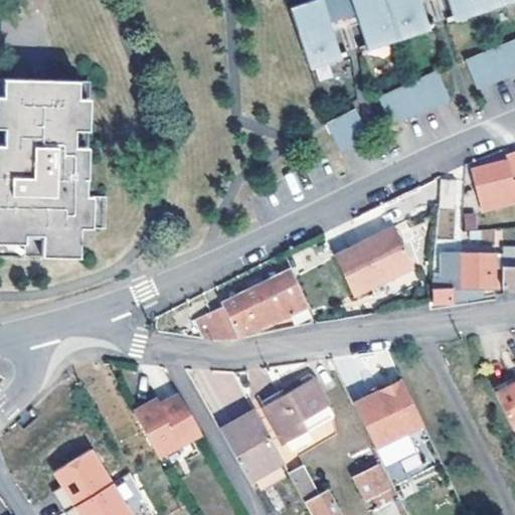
[(427,23),(419,0),(311,0),(290,7),(310,68),(330,61),(328,56),(340,52),(329,22),(356,14),(366,43),(377,40),(379,45),(417,32),(415,27),(427,23)]
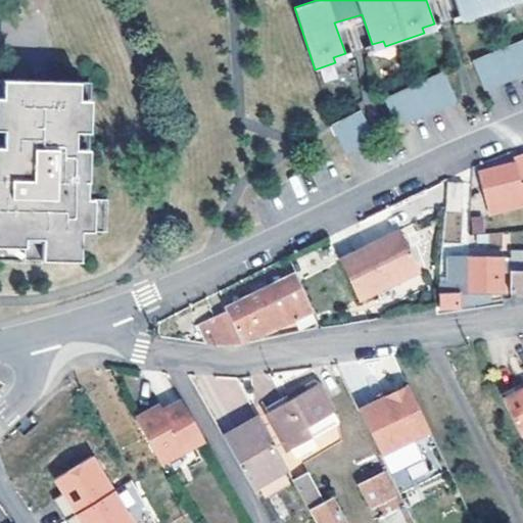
[(455,0),(460,15),(472,10),(473,15),(512,3),(511,0),(455,0)]
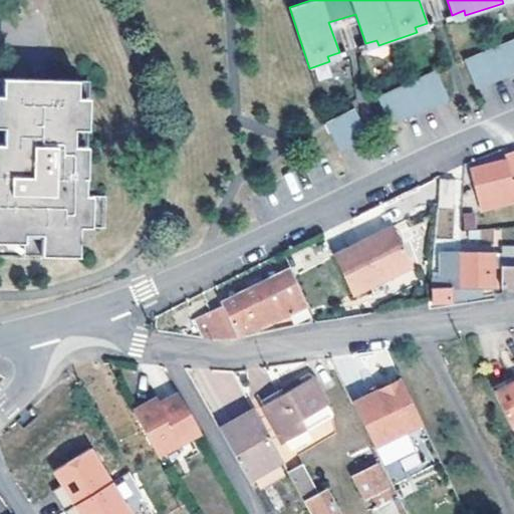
[(452,15),(453,19),(465,15),(464,10),(452,15)]
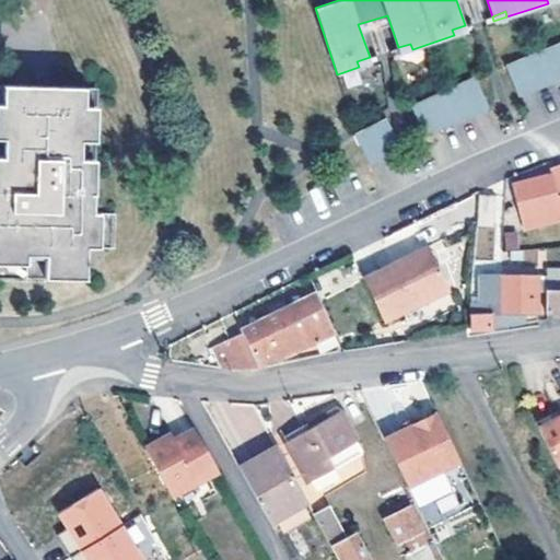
[(452,30),(454,35),(467,31),(465,25),(452,30)]
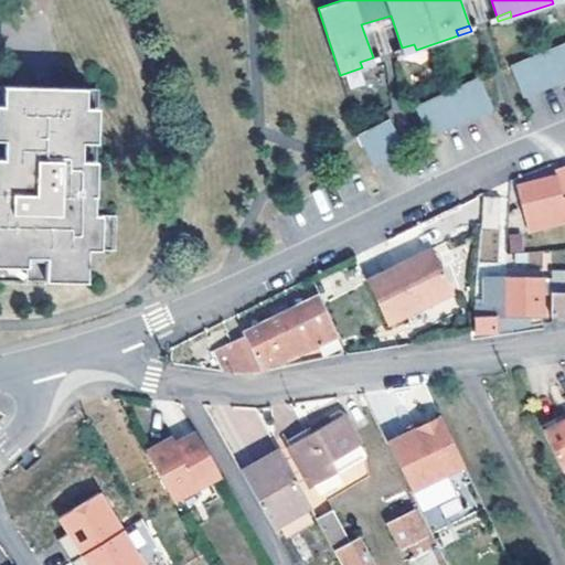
[(564,43),(510,66),(523,97),(564,80),(564,43)]
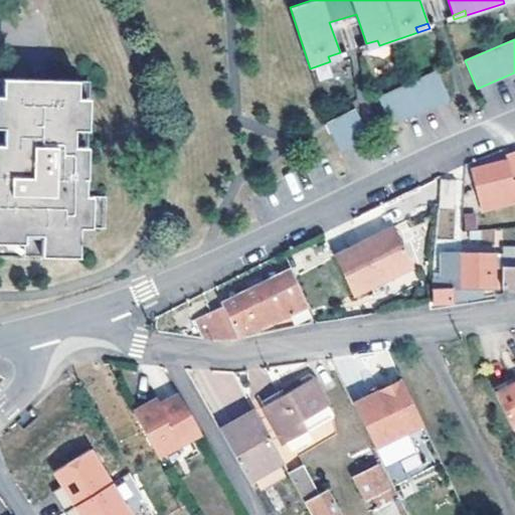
[(377,40),(366,43),(367,49),(379,45),(377,40)]
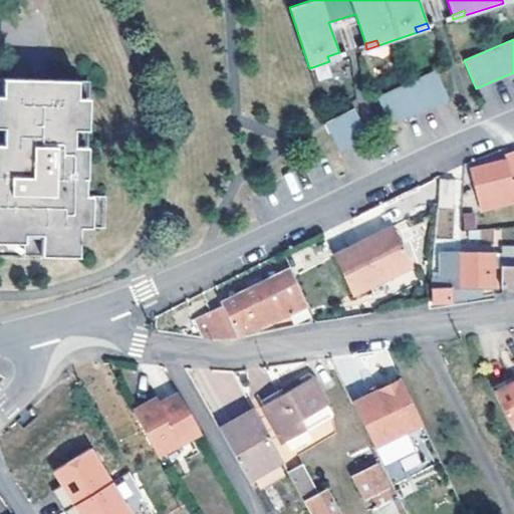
[(327,56),(329,61),(340,58),(339,52),(327,56)]
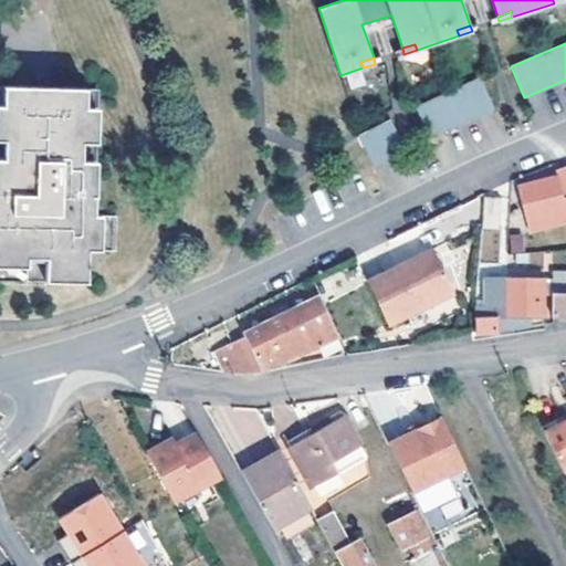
[(416,107),(430,138),(494,108),(481,79),(416,107)]
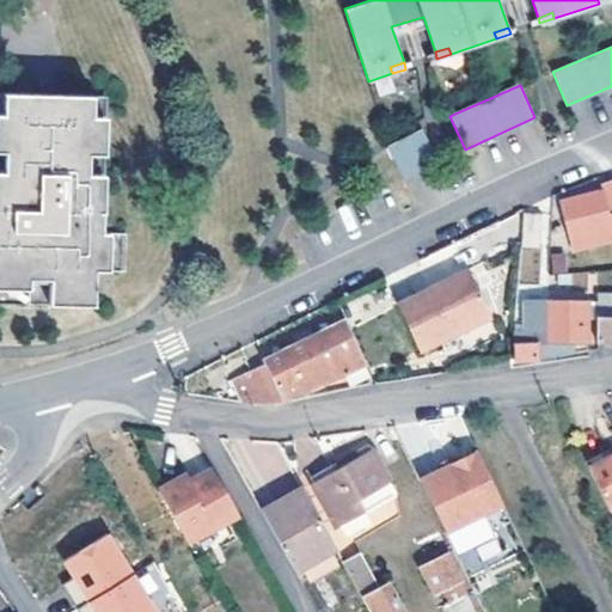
[(0,305),(96,308),(97,273),(123,273),(124,237),(104,236),(104,214),(102,214),(104,98),(67,98),(36,97),(0,96),(0,305)]
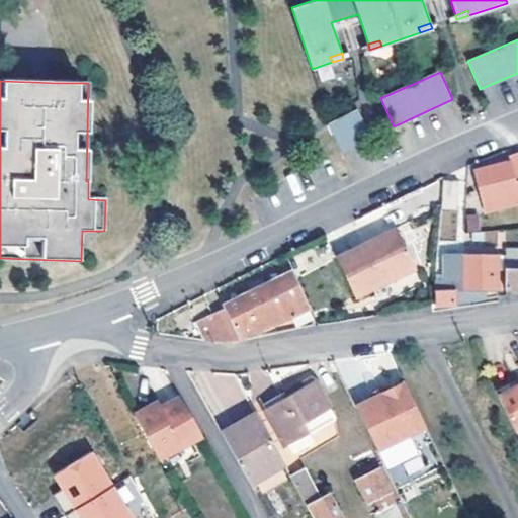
[(328,124),(342,153),(371,138),(357,110),(328,124)]
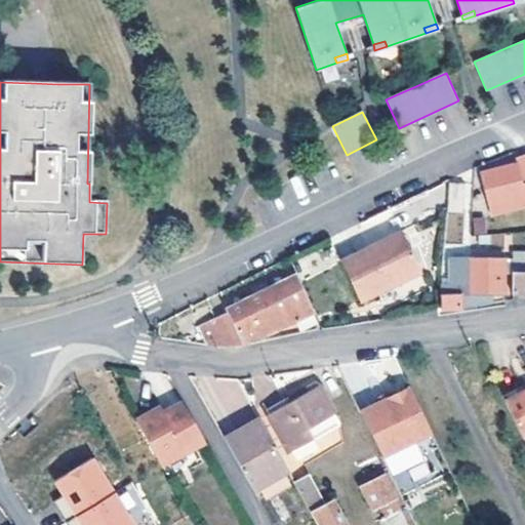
[(490,206),(524,196),(524,158),(521,160),(521,162),(523,167),(516,170),(514,165),(483,174),(490,206)]
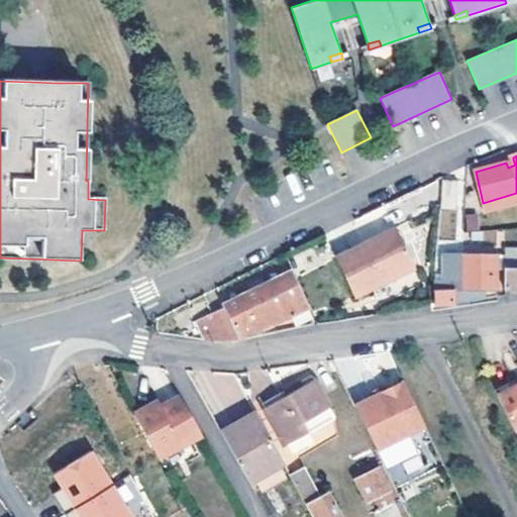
[(441,184),(440,211),(456,213),(458,185),(441,184)]
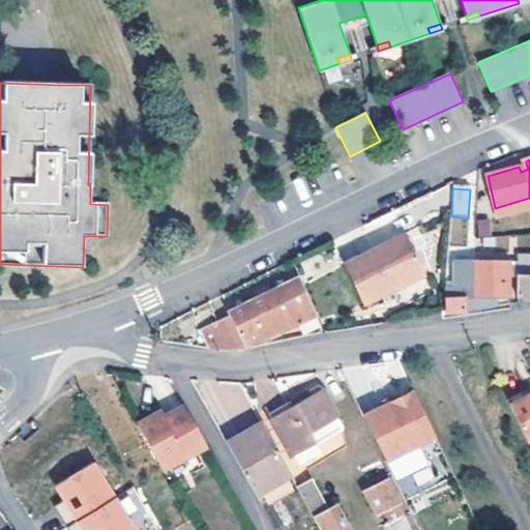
[(444,189),(414,198),(418,213),(448,205),(444,189)]
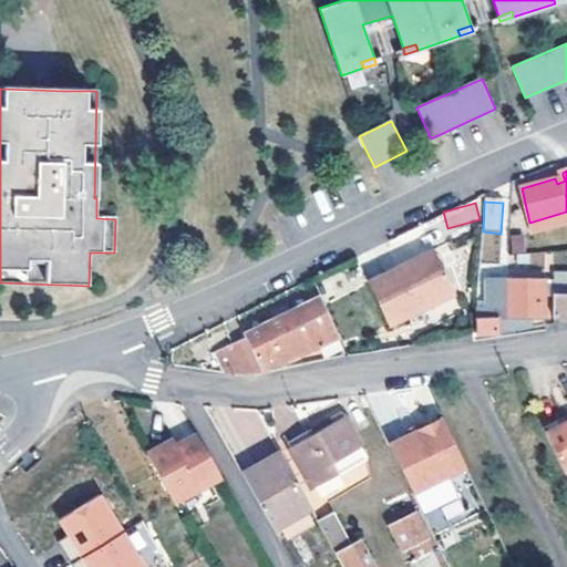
[(533,235),(566,225),(566,212),(529,223),(533,235)]
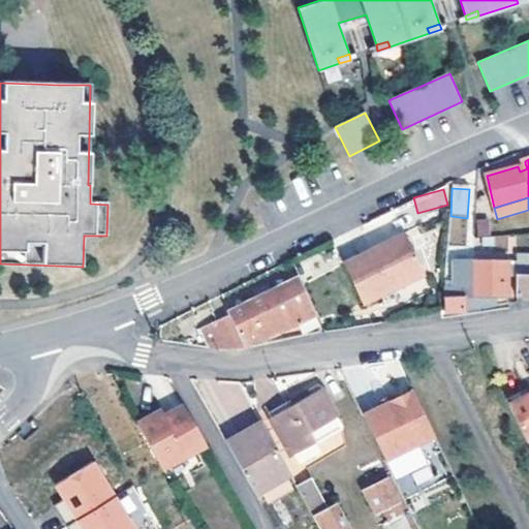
[(506,247),(506,236),(490,237),(489,218),(477,219),(479,248),(506,247)]
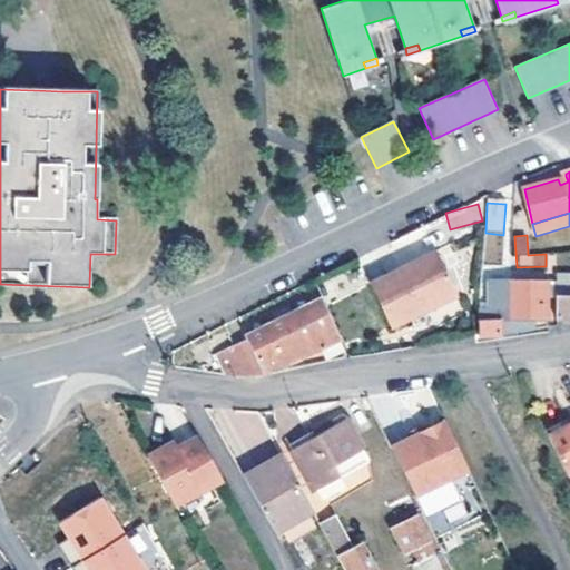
[(436,255),(373,284),(393,330),(459,301),(436,255)]
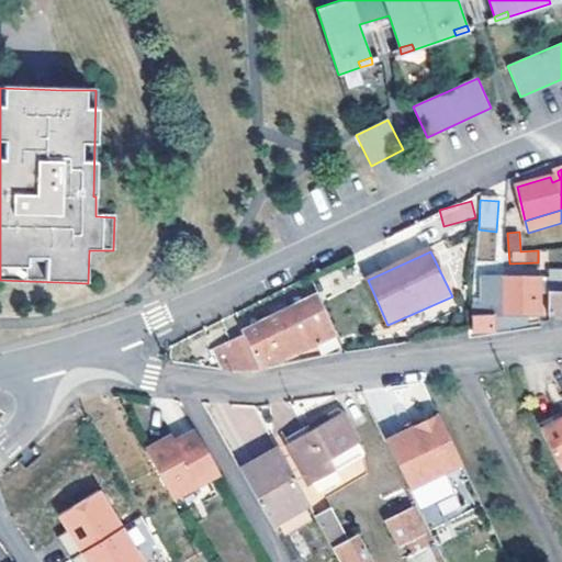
[(549,316),(551,316),(561,315),(561,269),(549,269),(549,316)]
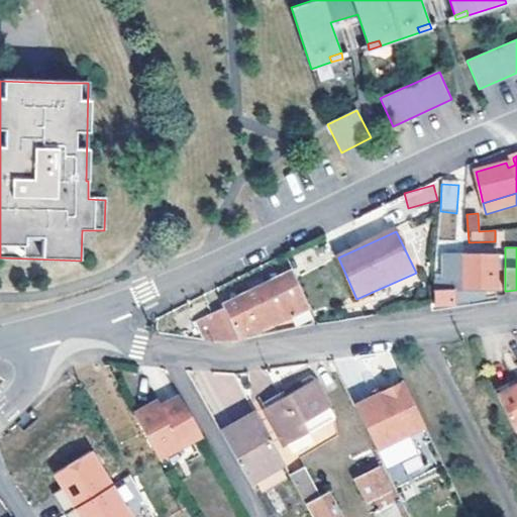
[(436,306),(487,298),(488,291),(499,291),(499,257),(464,256),(464,251),(456,250),(456,256),(444,256),(445,281),(437,281),(436,306)]
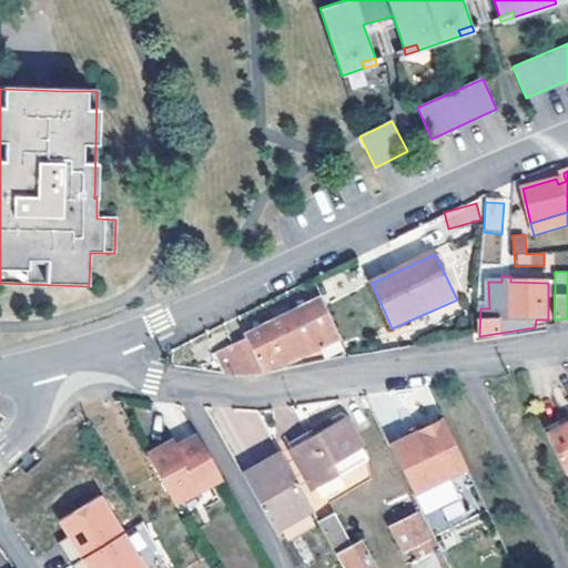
[(244,376),(293,371),(290,363),(342,342),(323,302),(290,317),(286,311),(277,315),(281,323),(191,367),(244,376)]
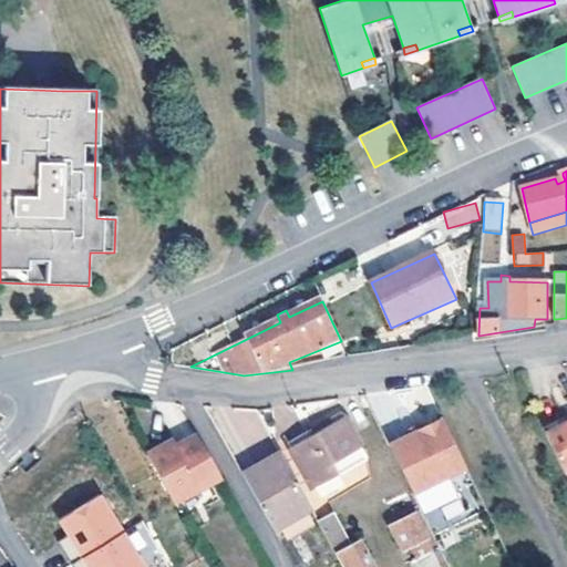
[(326,429),(291,446),(313,488),(381,450),(360,410),(333,424),(331,419),(322,423),(326,429)]
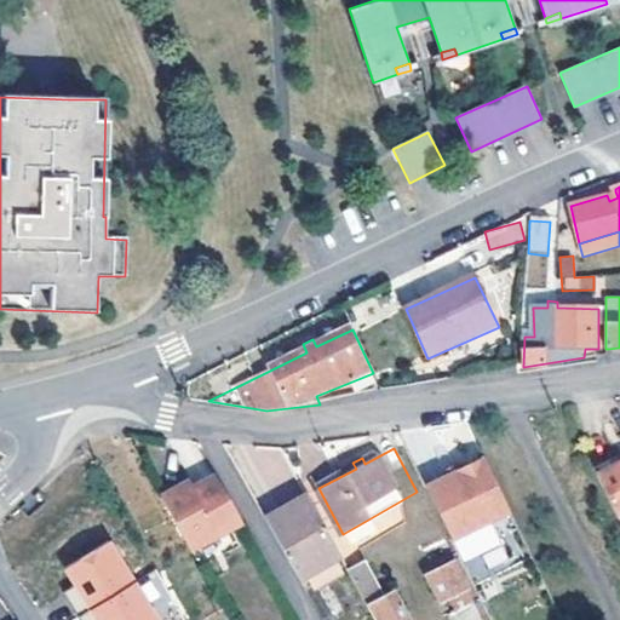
[(447,477),(428,488),(440,514),(454,541),(514,512),(486,458),(457,472),(447,477)]
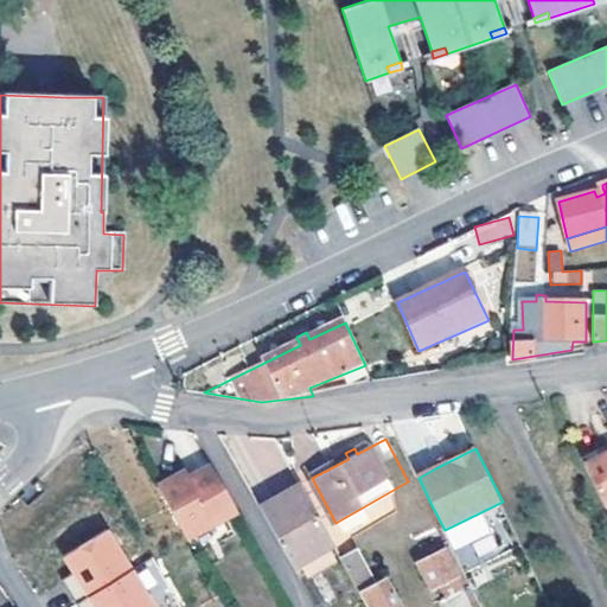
[(606,453),(582,465),(604,508),(606,505),(606,453)]
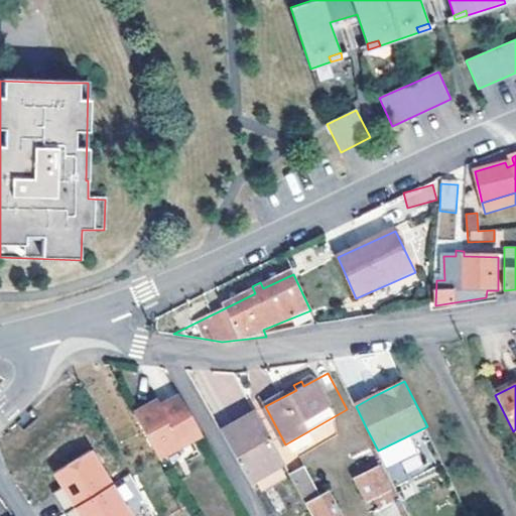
[(150,406),(133,416),(159,462),(205,437),(181,395),(162,406),(152,411),(150,406)]
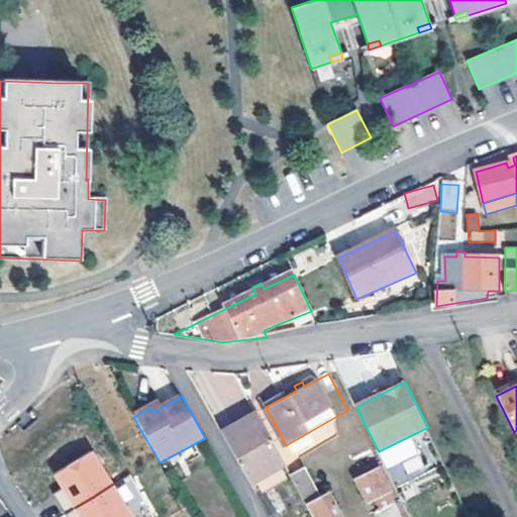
[(160,402),(150,407),(152,412),(163,407),(160,402)]
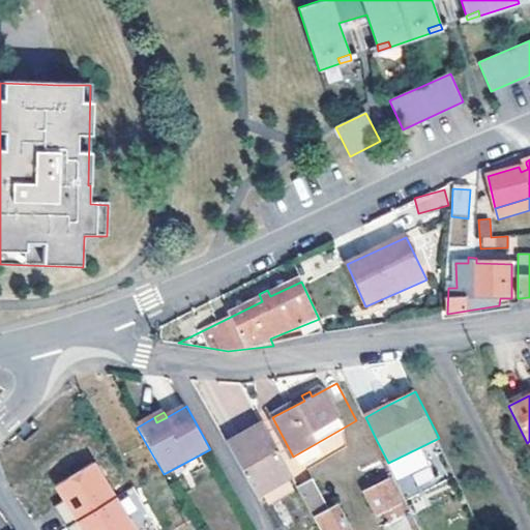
[(226,440),(254,492),(290,472),(262,420),(226,440)]
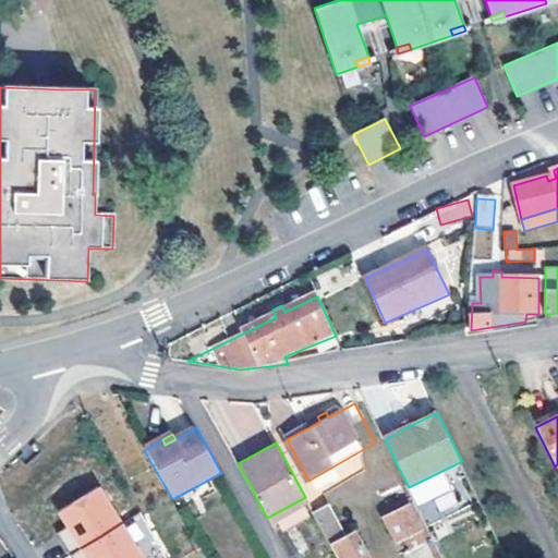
[(409,487),(396,462),(374,474),(405,535),(427,523),(415,498),(409,487)]
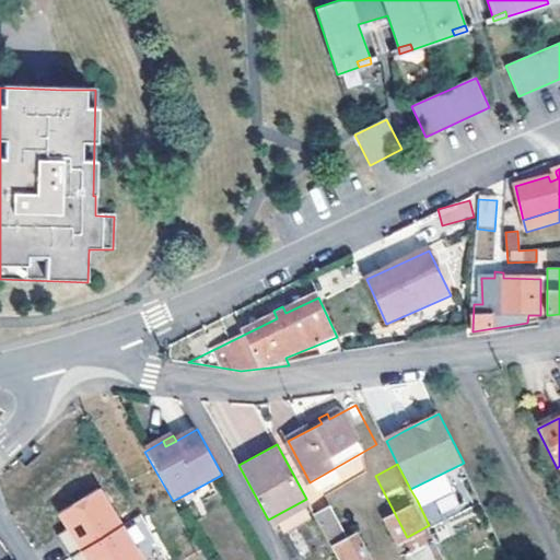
[(18,471),(21,478),(28,473),(25,466),(18,471)]
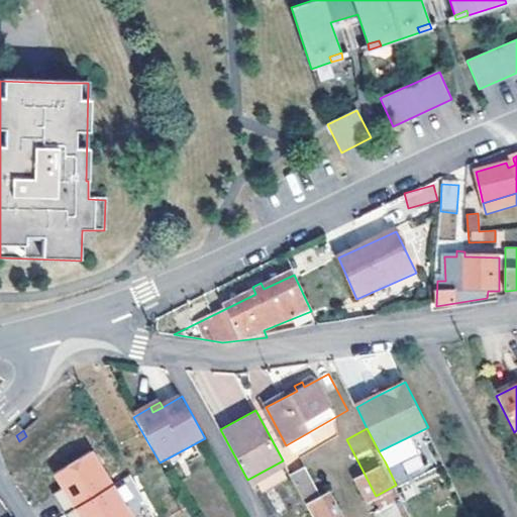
[(94,450),(49,474),(72,516),(139,516),(122,484),(114,488),(94,450)]
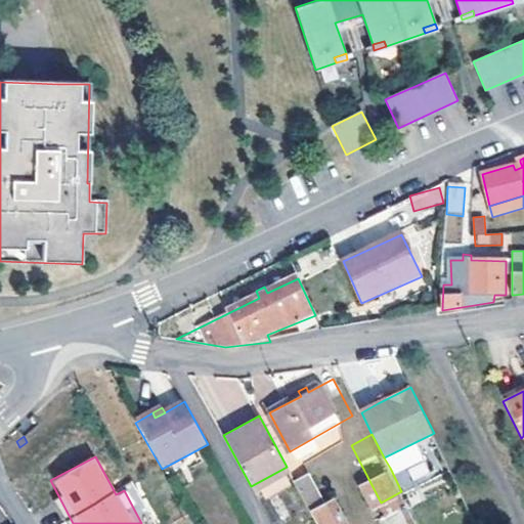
[(329,479),(302,493),(312,512),(317,509),(339,497),(329,479)]
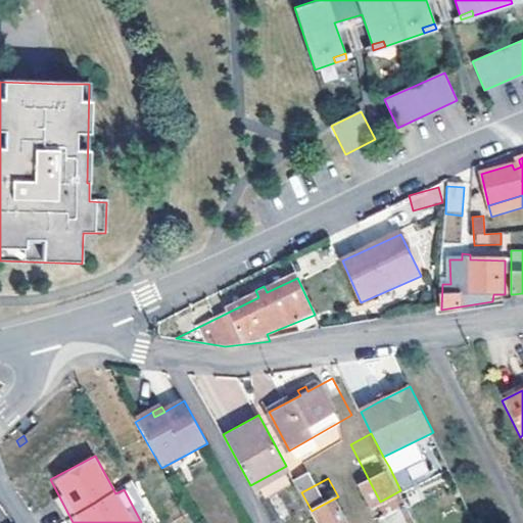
[(344,522),(351,520),(338,496),(317,508),(325,522),(344,522)]
